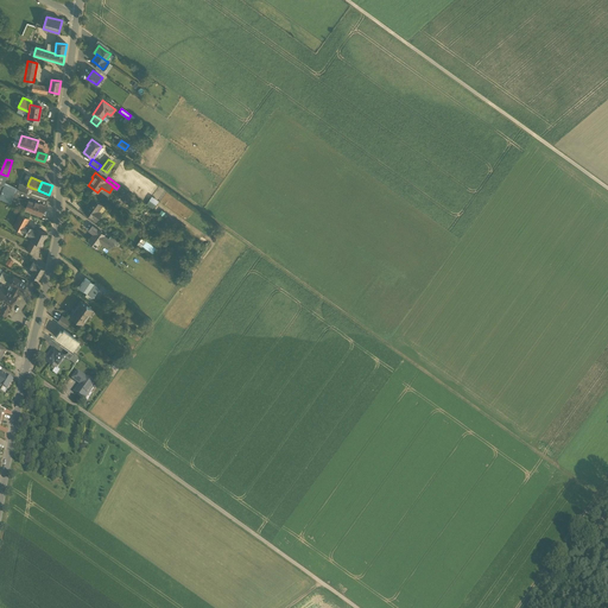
[(16,189),(5,183),(0,194),(0,197),(10,203),(16,189)]
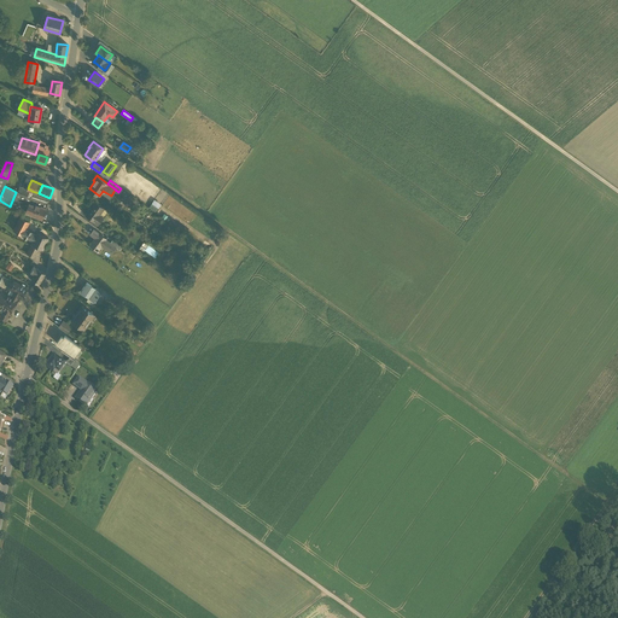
[(28,188),(23,187),(23,190),(22,188),(21,193),(31,197),(33,193),(30,193),(31,191),(28,188)]
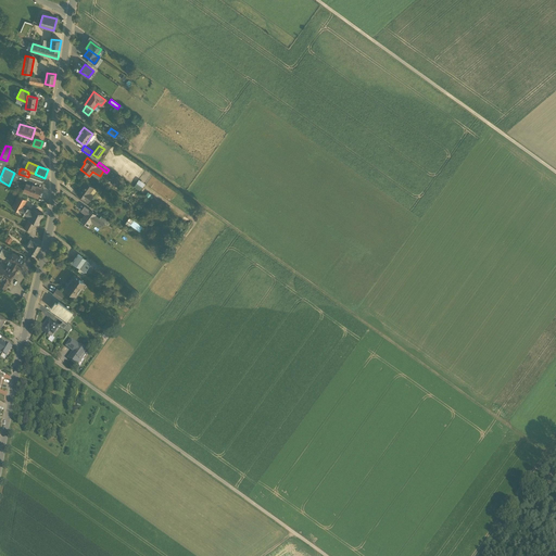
[(19,174),(14,173),(9,186),(23,191),(26,182),(28,177),(19,174)]
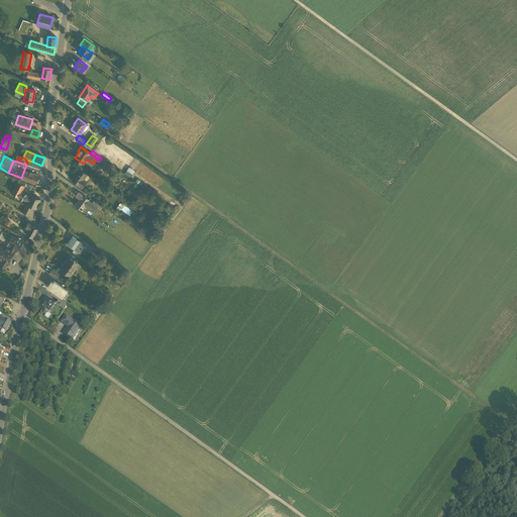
[(40,170),(26,165),(24,170),(29,172),(29,171),(38,174),(40,170)]
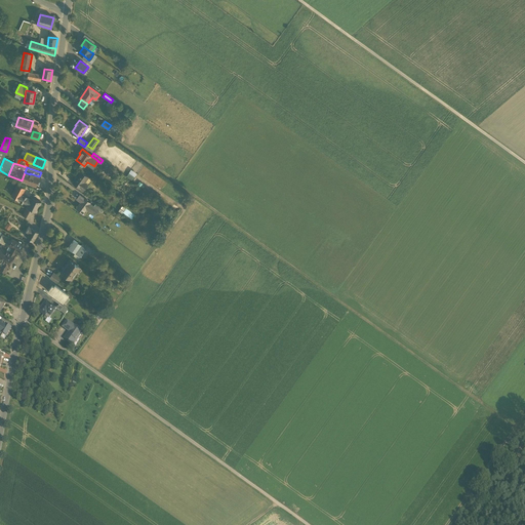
[(88,176),(81,171),(73,183),(78,187),(83,191),(86,186),(83,184),(88,176)]
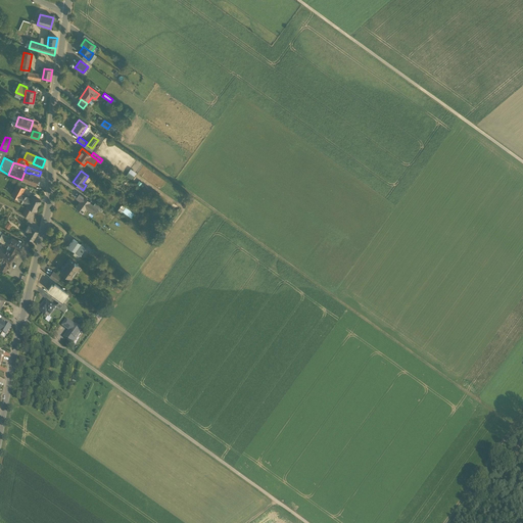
[(30,174),(25,172),(21,180),(35,185),(39,176),(30,173),(30,174)]
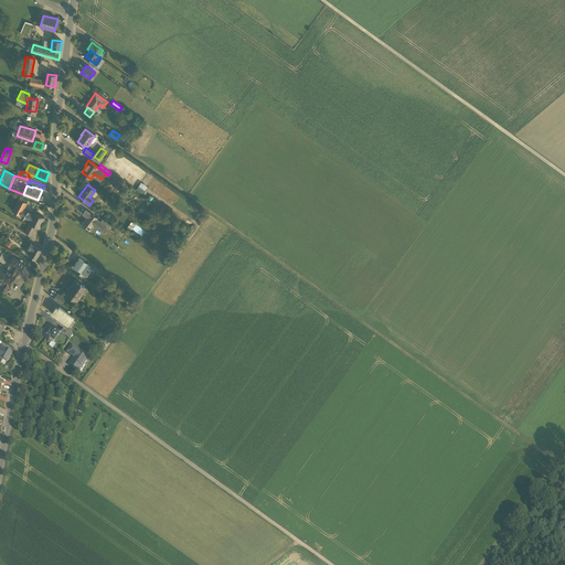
[(19,199),(12,211),(19,214),(22,210),(25,202),(19,199)]
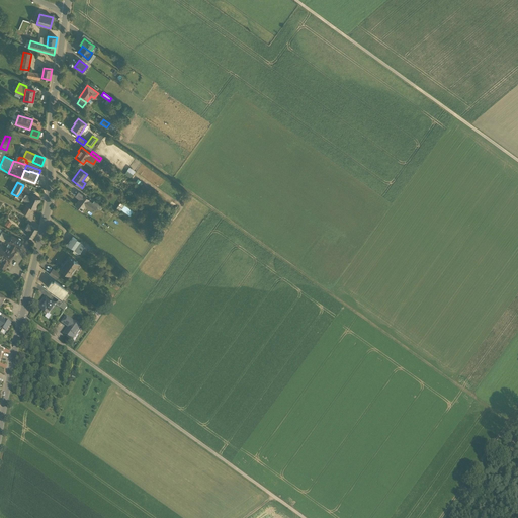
[(30,197),(20,192),(17,196),(27,202),(30,197)]
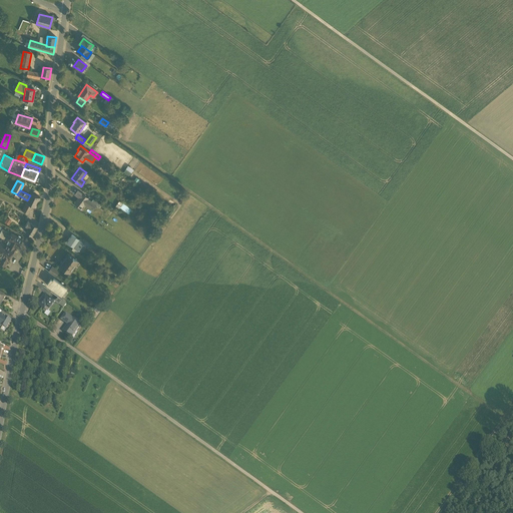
[(86,196),(77,191),(75,194),(79,197),(74,203),(80,208),(84,203),(92,209),(95,205),(96,205),(91,202),(85,197),(86,196)]
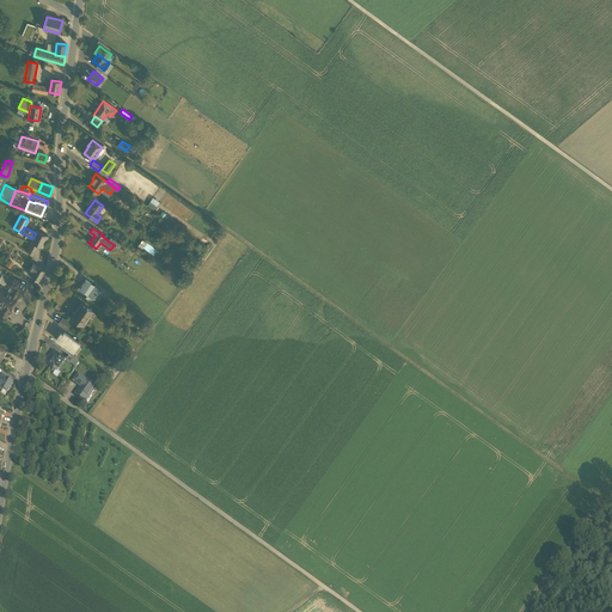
[(48,236),(37,231),(36,233),(32,239),(31,242),(38,246),(42,248),(48,236)]
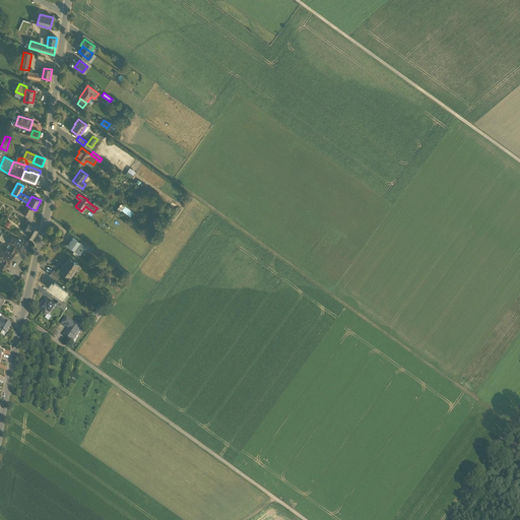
[(103,207),(94,201),(92,205),(98,208),(96,208),(101,210),(103,207)]
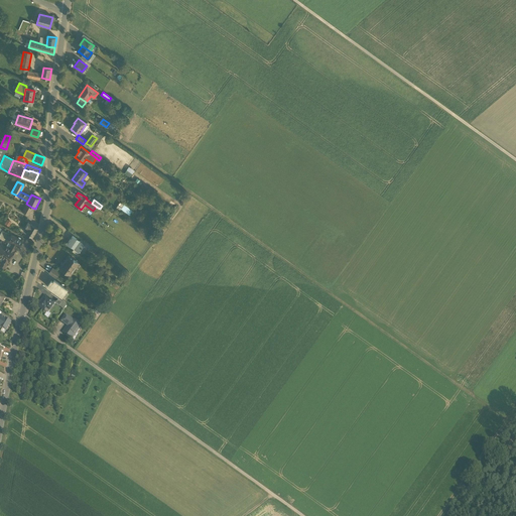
[(32,208),(26,204),(22,213),(28,215),(32,208)]
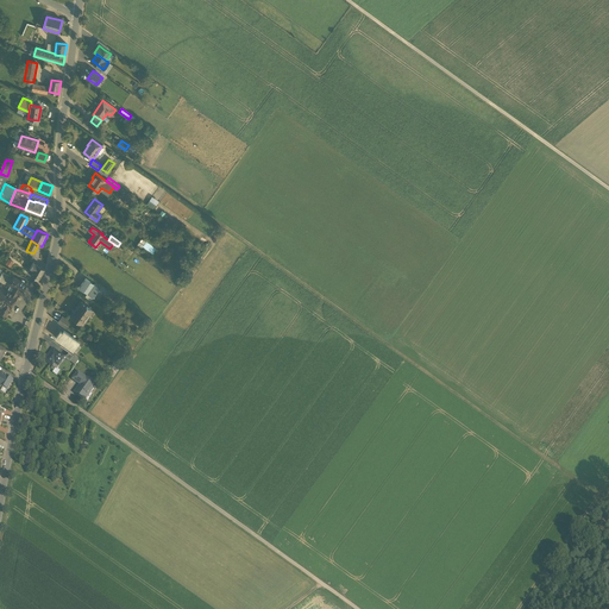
[(44,270),(37,265),(37,267),(33,264),(30,268),(35,270),(31,276),(38,280),(44,270)]
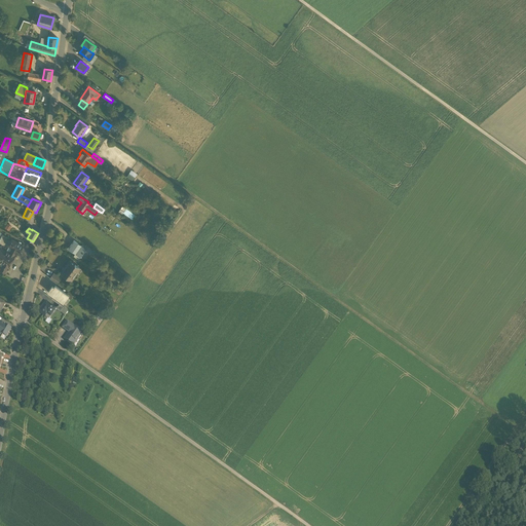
[(17,243),(12,240),(8,247),(9,247),(12,249),(10,253),(7,252),(1,249),(0,250),(0,261),(4,263),(0,270),(4,272),(8,266),(14,256),(13,255),(16,251),(14,249),(17,243)]
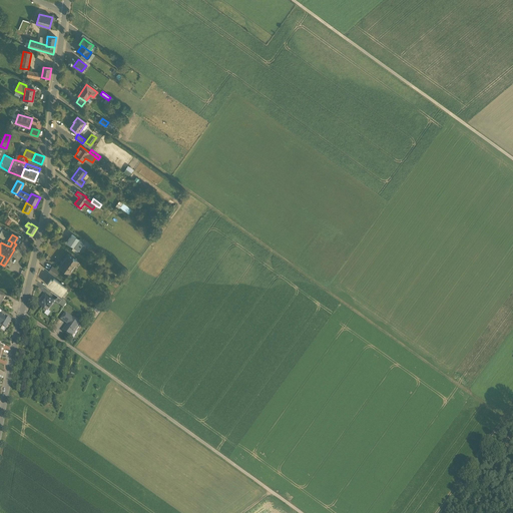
[(79,239),(72,234),(66,242),(78,251),(80,247),(81,248),(82,246),(81,246),(84,243),(79,239)]
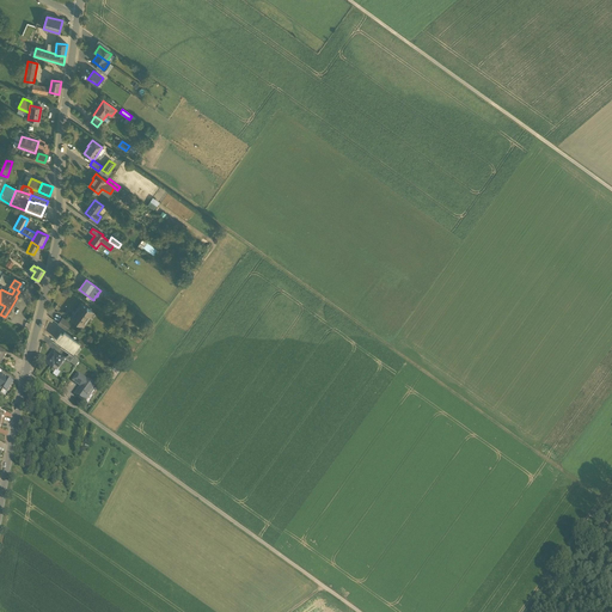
[(108,291),(97,283),(95,286),(101,291),(105,294),(108,291)]
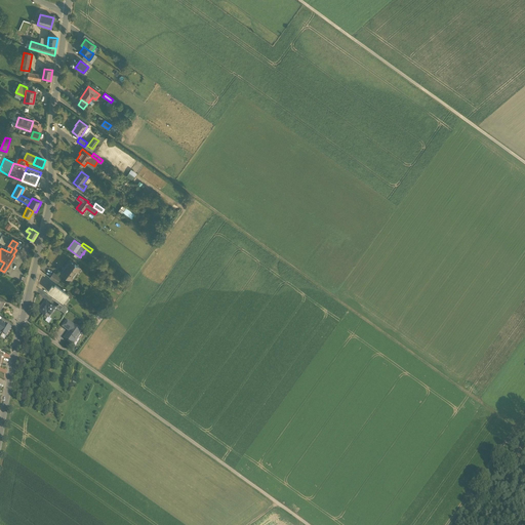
[(70,260),(61,273),(72,280),(80,269),(70,260)]
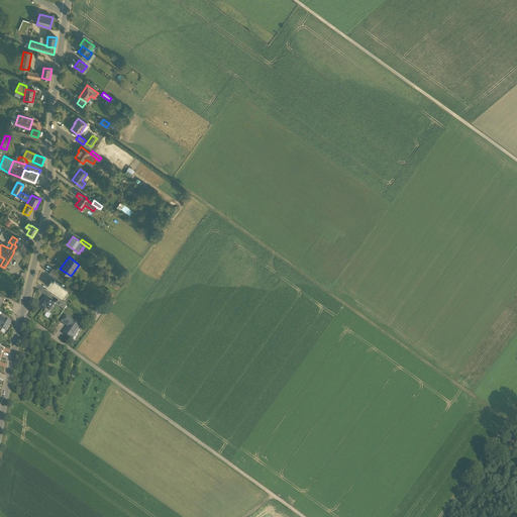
[(60,274),(53,269),(49,274),(56,279),(60,274)]
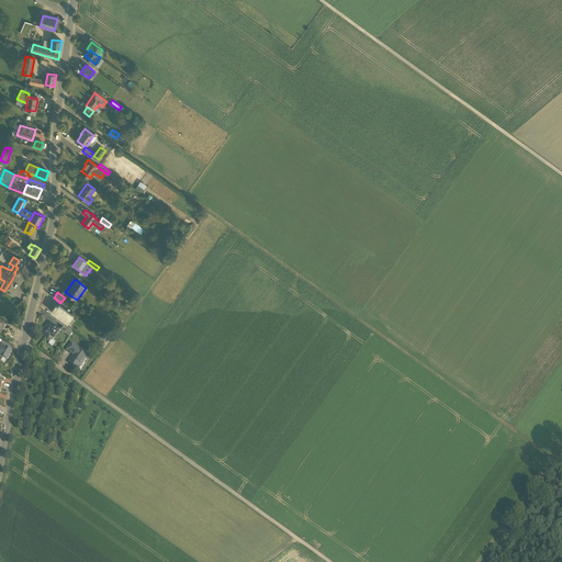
[(71,314),(59,305),(58,307),(57,306),(52,313),(67,324),(72,317),(74,315),(71,314)]
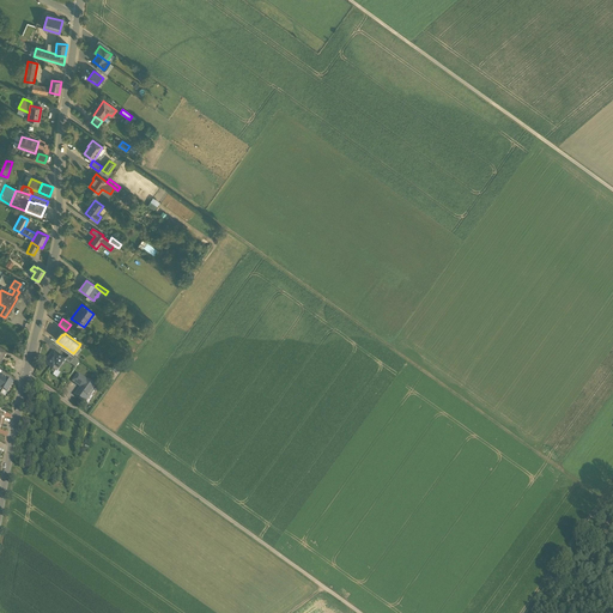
[(65,360),(54,352),(46,364),(50,368),(53,365),(59,369),(65,360)]
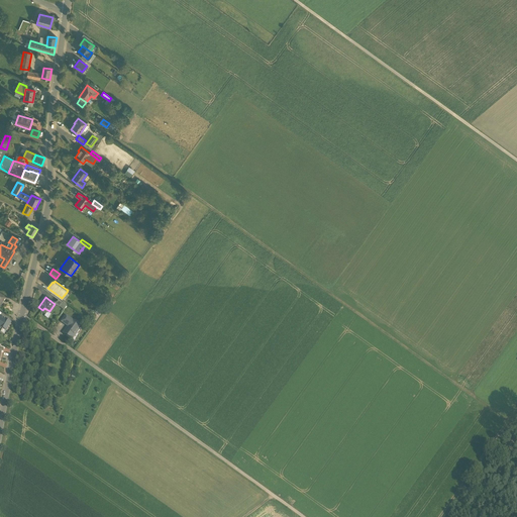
[(63,302),(58,299),(55,304),(60,307),(63,302)]
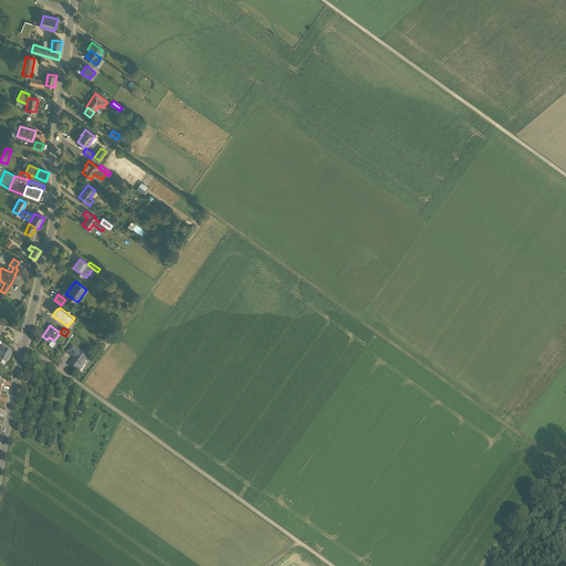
[(77,350),(72,346),(67,353),(73,357),(77,350)]
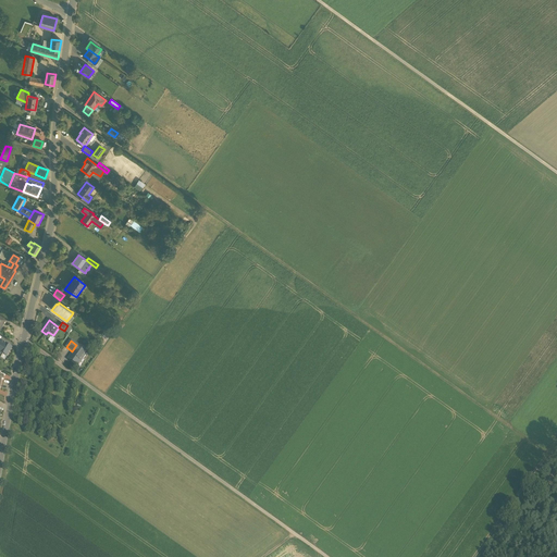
[(11,348),(1,342),(0,343),(0,347),(3,349),(0,353),(7,357),(11,348)]
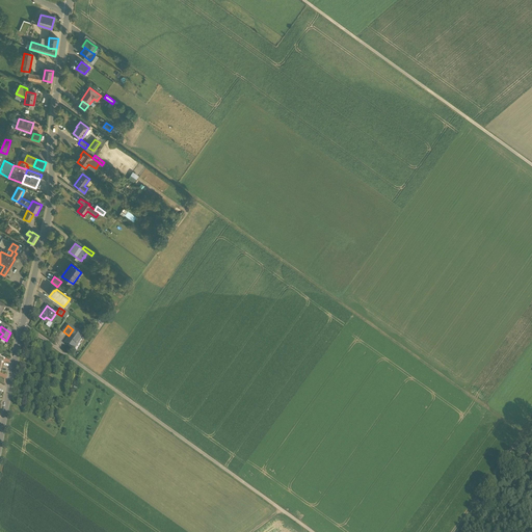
[(84,337),(73,329),(69,336),(72,338),(67,345),(74,350),(84,337)]
